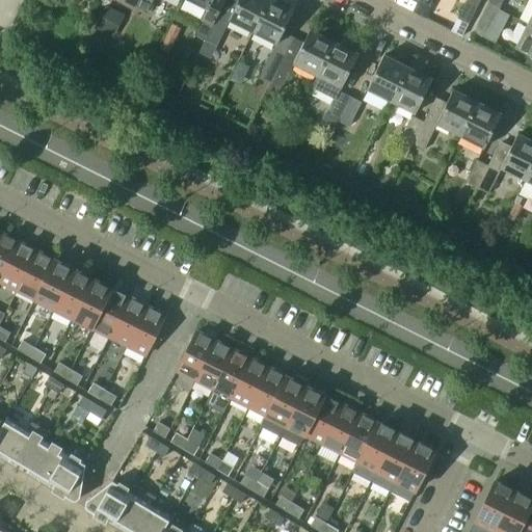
[(124,0),(148,11),(153,0),(124,0)]
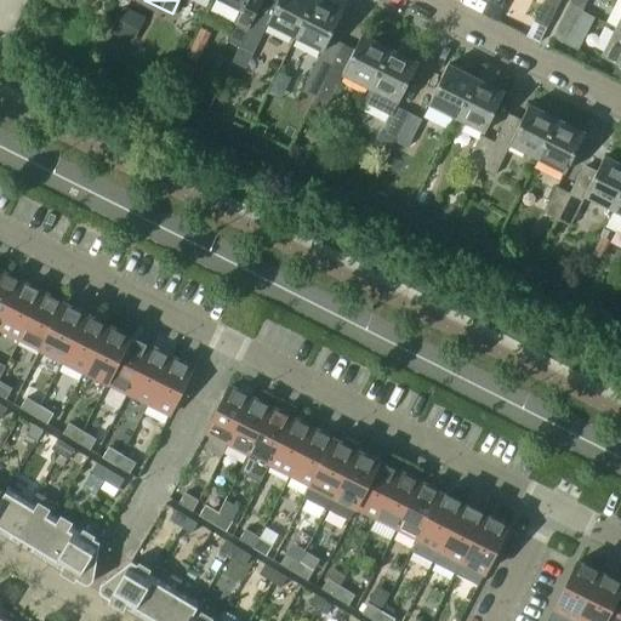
[(226,40),(241,49),(266,0),(221,0),(241,10),(226,40)]
